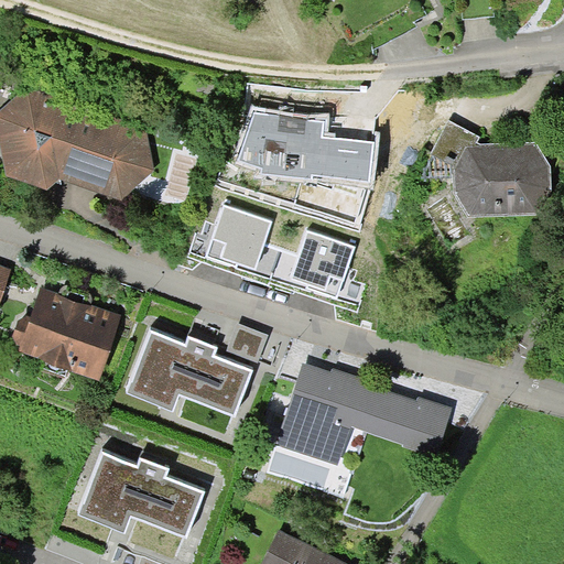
[(148,128),(28,87),(0,110),(0,148),(4,175),(46,190),(60,179),(122,201),(154,171),(148,128)]
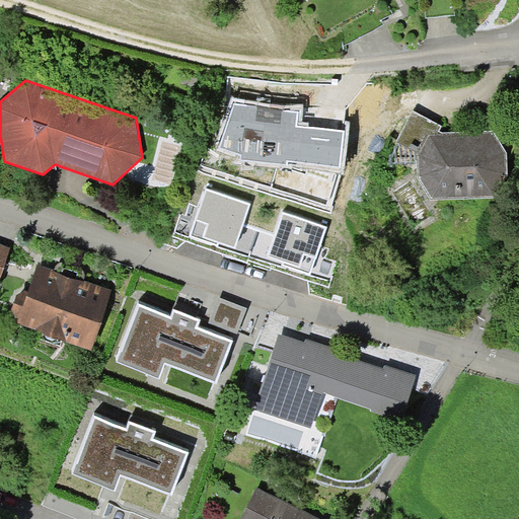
[(298,112),(233,102),(219,147),(239,155),(239,160),(288,164),(288,161),(340,167),(345,131),(298,126),(298,112)]
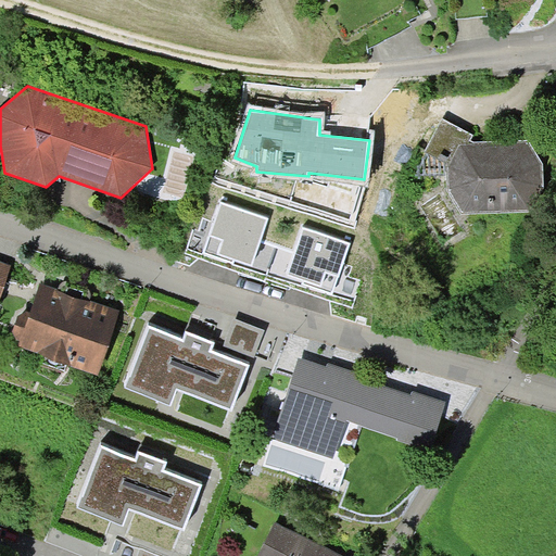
[(468,143),(472,135),(442,118),(425,151),(449,164),(459,143),(468,143)]
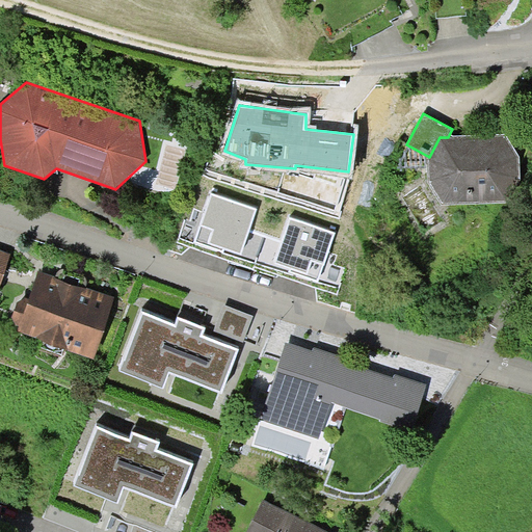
[(448,137),(440,137),(429,157),(427,160),(428,181),(442,205),(507,202),(522,177),(521,156),(506,134),(448,137)]
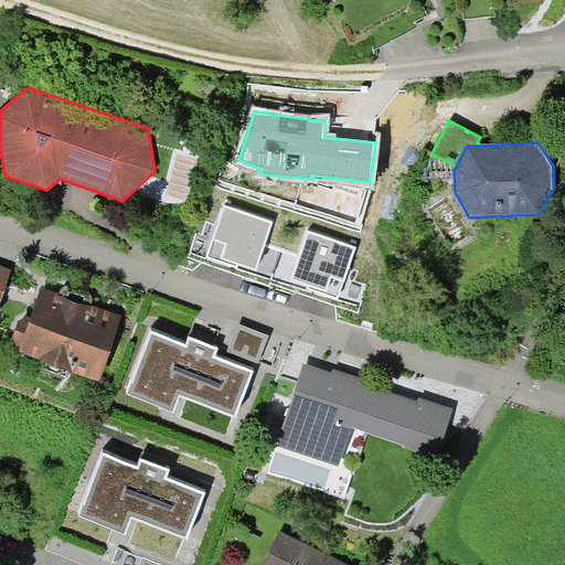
[(273,222),(223,204),(212,238),(225,243),(221,259),(256,272),(273,222)]
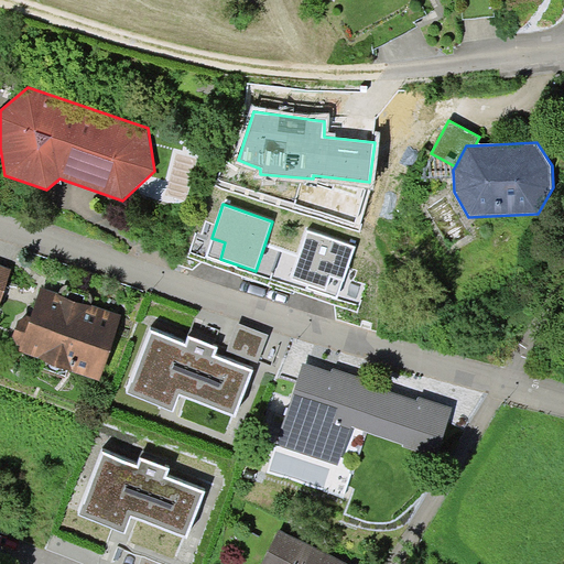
[(356,247),(306,229),(291,279),(325,291),(331,277),(344,281),(356,247)]
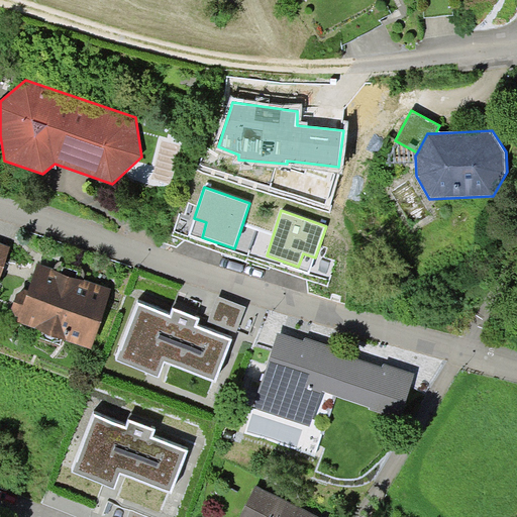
[(0,280),(10,246),(0,242),(0,280)]
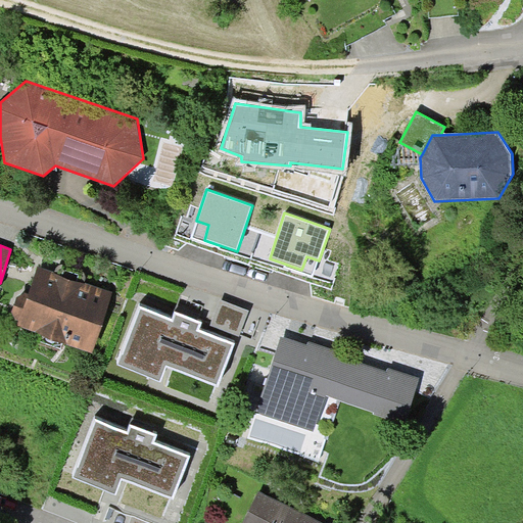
[(113,293),(38,267),(29,293),(19,321),(17,326),(92,353),(113,293)]
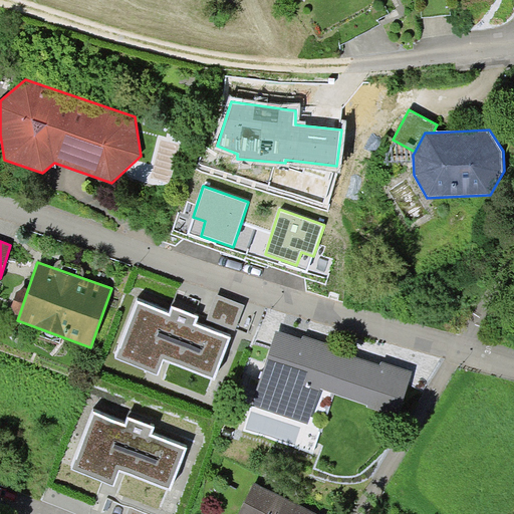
[(19,315),(28,288),(24,287),(17,291),(11,306),(16,314),(19,315)]
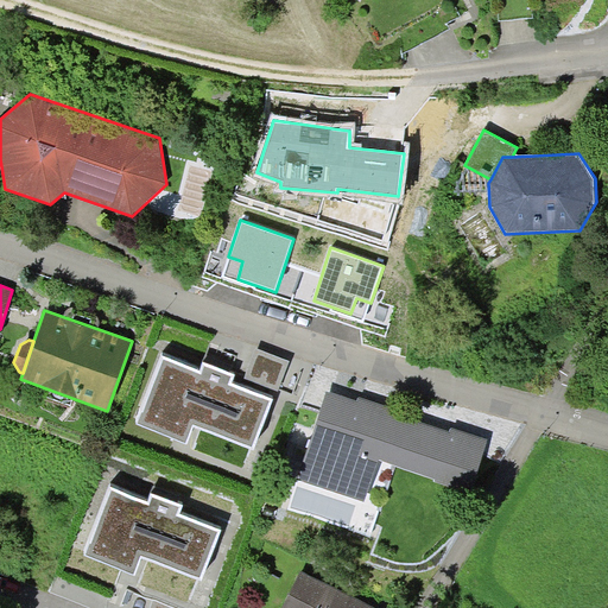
[(290,361),(255,348),(244,379),(278,392),(290,361)]
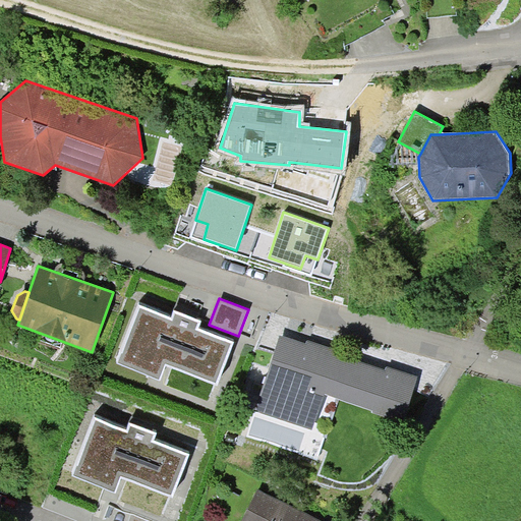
[(138,304),(116,362),(160,381),(166,365),(218,386),(234,342),(198,328),(201,321),(174,310),(171,317),(138,304)]
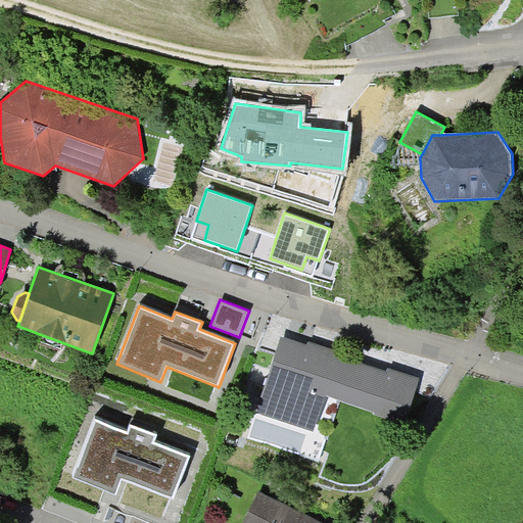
[(306,345),(281,336),(255,413),(315,432),(326,395),(374,412),(373,414),(405,424),(420,378),(388,367),(387,371),(362,363),(363,359),(308,341),(306,345)]
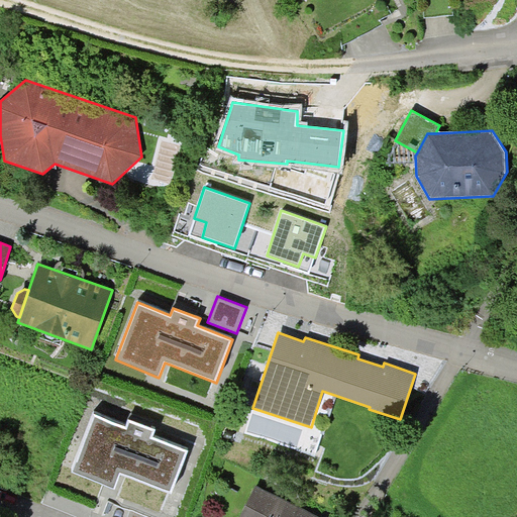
[(94,414),(71,472),(114,488),(120,473),(172,493),(188,450),(152,436),(156,430),(128,419),(125,426),(94,414)]
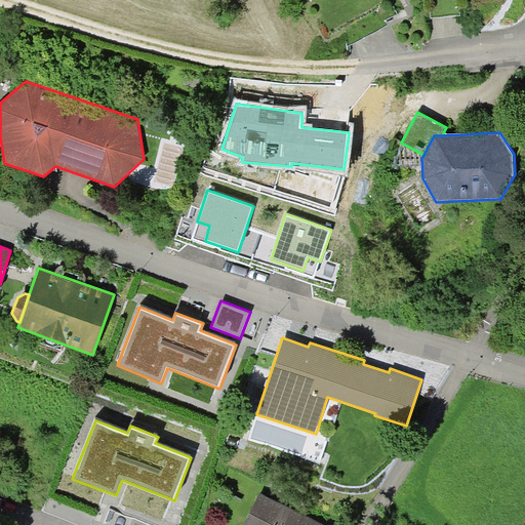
[(324,524),(260,492),(243,524),(324,524)]
